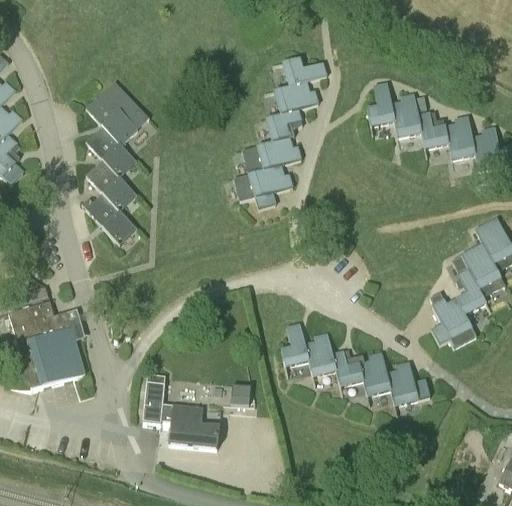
[(284,62),(290,84),(294,95),(309,90),(306,80),(326,74),(322,61),(302,67),(299,57),(274,64),(274,65),(284,62)]
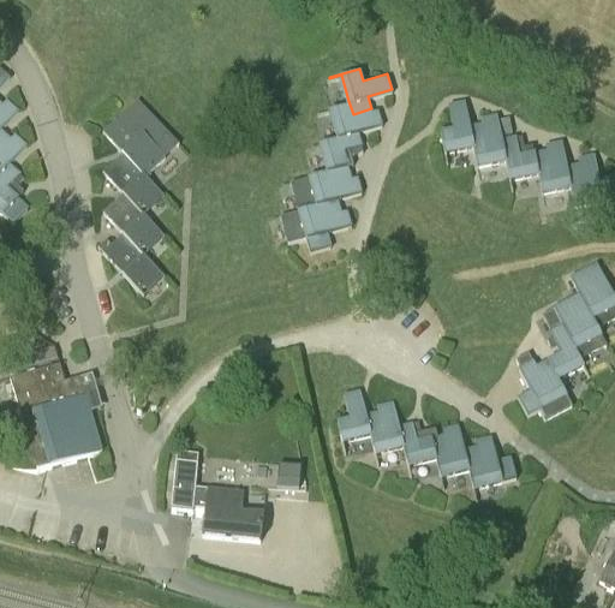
[(0,145),(11,135),(1,126),(18,107),(6,96),(3,100),(0,102),(0,145)]
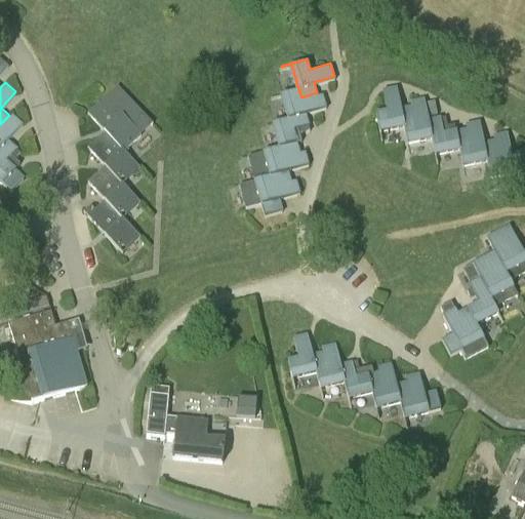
[(380,127),(404,123),(414,121),(411,104),(401,106),(397,84),(382,86),(387,108),(376,110),(381,138),(382,137),(380,127)]
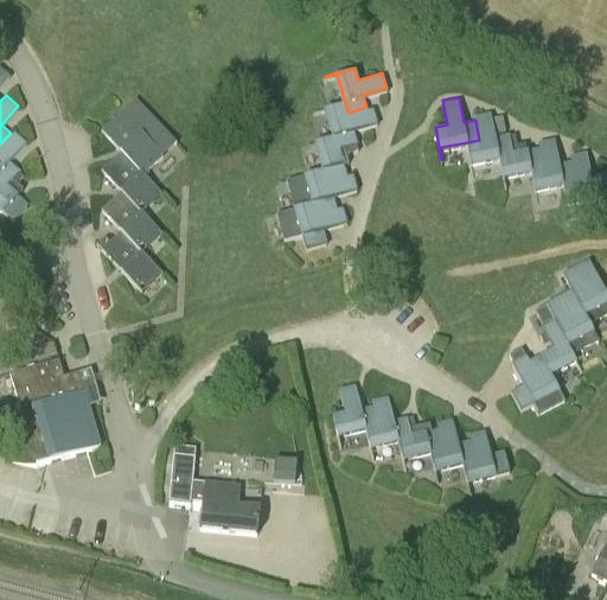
[(349,113),(344,100),(312,109),(320,138),(334,133),(338,147),(363,140),(359,127),(377,121),(372,106),(366,107),(349,113)]
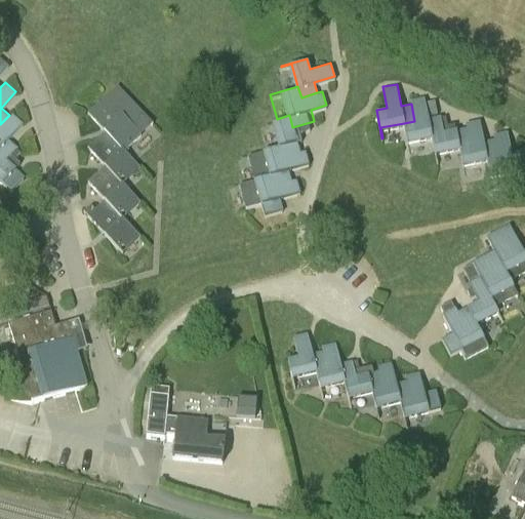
[(87,110),(105,128),(106,127),(120,142),(136,126),(139,130),(140,129),(106,93),(87,110)]
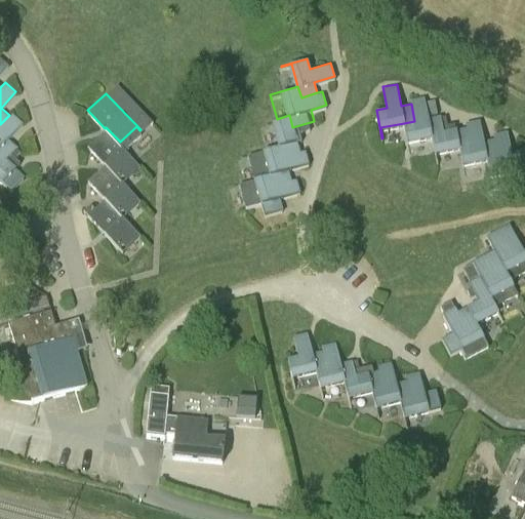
[(408,138),(432,134),(431,132),(444,130),(442,124),(447,123),(445,114),(429,117),(425,95),(410,97),(411,104),(414,121),(404,123),(409,150),(410,150),(408,138)]
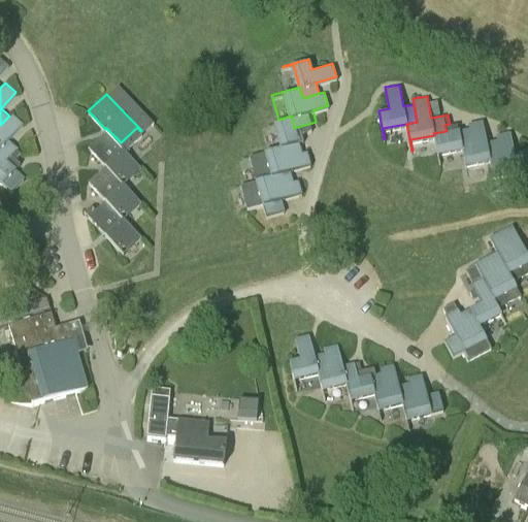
[(0,154),(5,159),(17,147),(7,138),(23,122),(12,111),(9,116),(0,125),(0,154)]
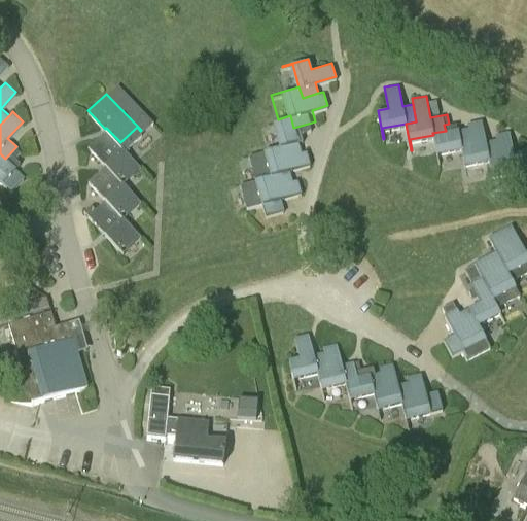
[(290,115),(278,119),(261,124),(269,147),(281,144),(284,155),(301,150),(297,140),(318,134),(315,122),(293,128),(290,115)]
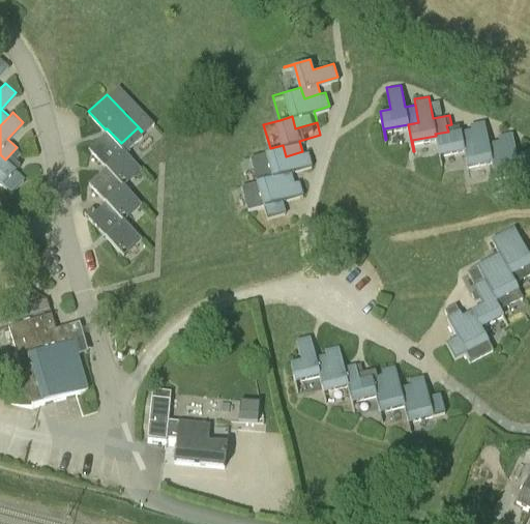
[(468,164),(492,159),(503,157),(499,138),(489,140),(484,119),(470,122),(471,127),(475,145),(464,147),(469,175),(470,174),(468,164)]
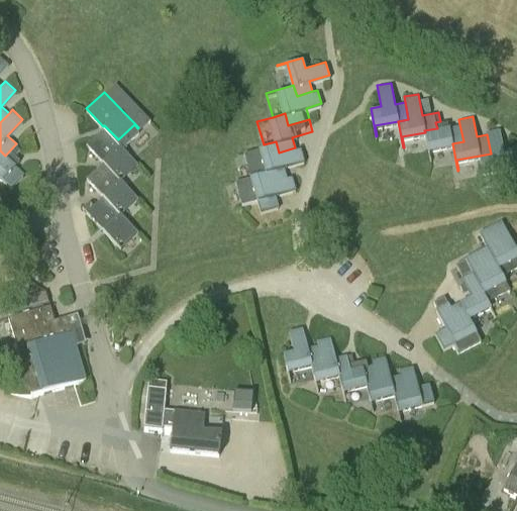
[(429,148),(452,143),(463,141),(459,124),(437,128),(424,130),(425,132),(430,159),(431,159),(429,148)]
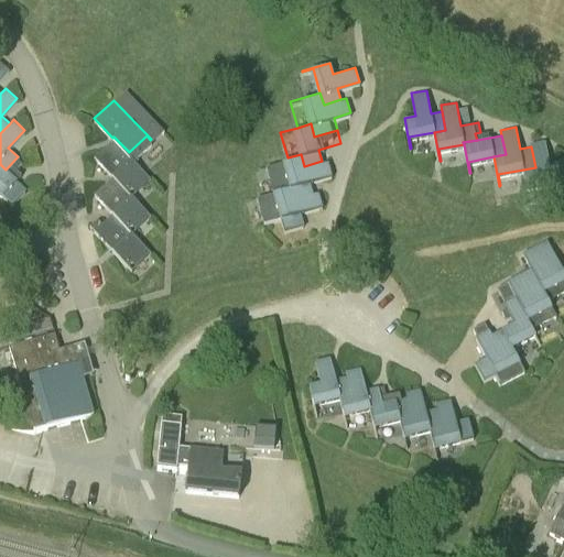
[(151,176),(129,152),(114,137),(112,138),(94,154),(112,174),(114,173),(128,189),(147,173),(150,177),(151,176)]
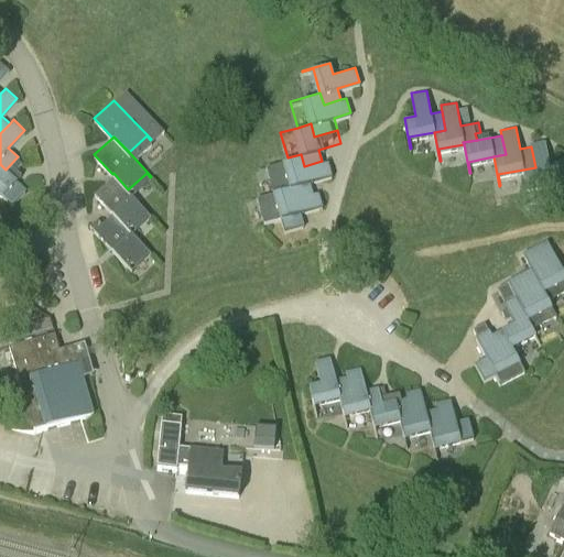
[(528,187),(563,179),(563,167),(562,160),(550,162),(545,139),(530,142),(531,146),(535,167),(523,170),(528,198),(529,198),(528,187)]
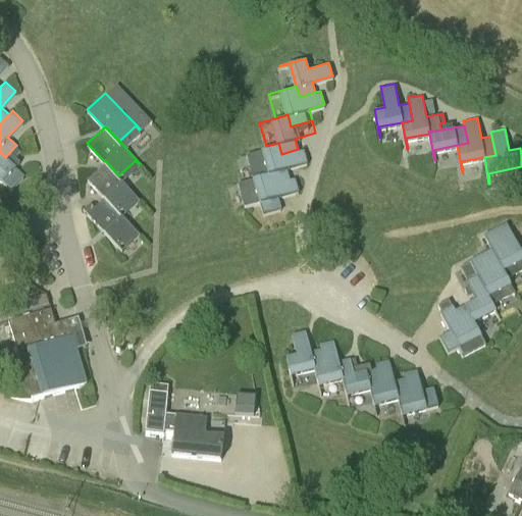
[(281,154),(278,143),(266,146),(253,150),(246,152),(253,176),(270,171),(273,182),(289,177),(294,175),(292,165),(307,161),(303,148),(298,149),(281,154)]
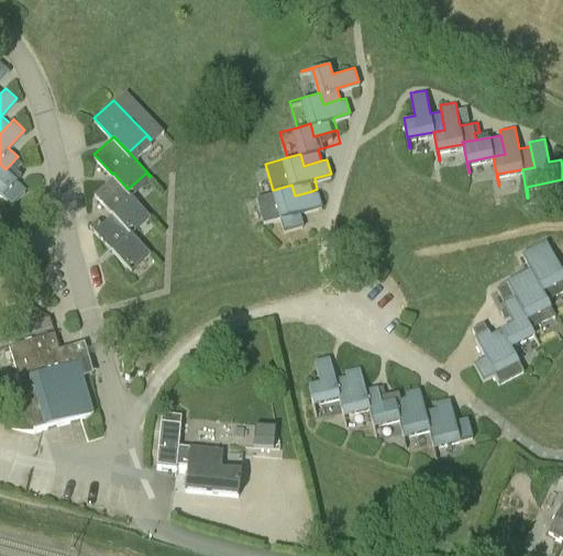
[(0,190),(12,202),(25,187),(7,169),(12,163),(15,166),(22,159),(18,156),(6,169),(0,164),(0,190)]
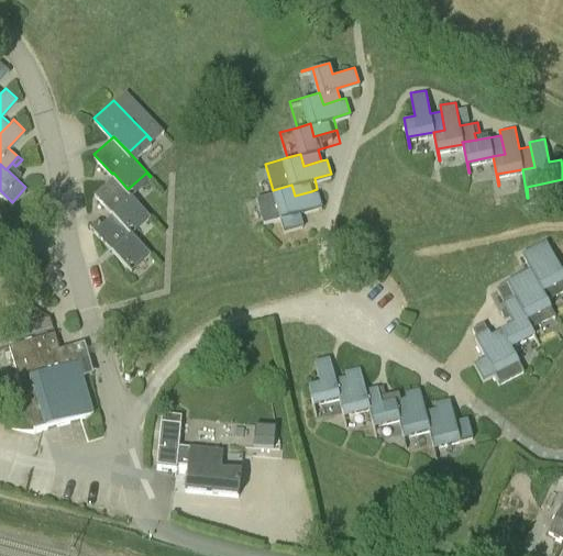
[(113,173),(112,174),(94,191),(112,211),(113,210),(128,225),(145,209),(150,213),(151,213),(128,189),(113,173)]
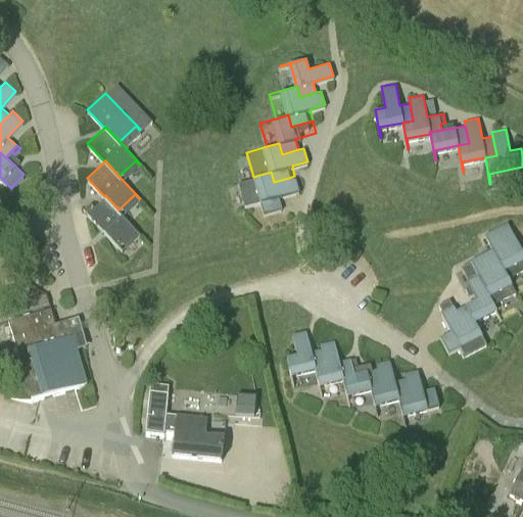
[(271,172),(253,177),(237,181),(244,205),(249,203),(249,204),(260,201),(264,213),(281,207),(278,195),(298,190),(294,176),(289,178),(274,182),(271,172)]
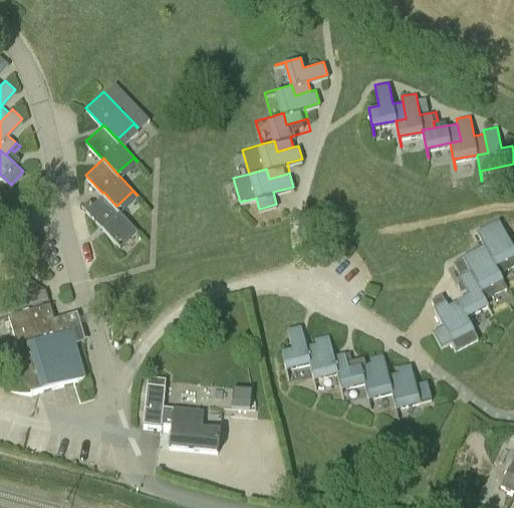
[(103,192),(102,193),(93,201),(89,197),(81,204),(116,241),(133,225),(137,229),(138,229),(116,206),(103,192)]
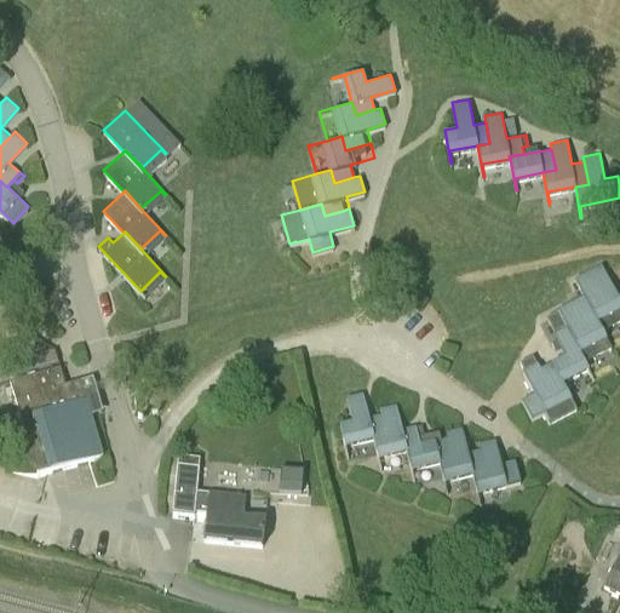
[(584,324),(597,318),(619,304),(619,297),(613,285),(602,291),(590,268),(575,276),(586,298),(575,304),(584,324)]
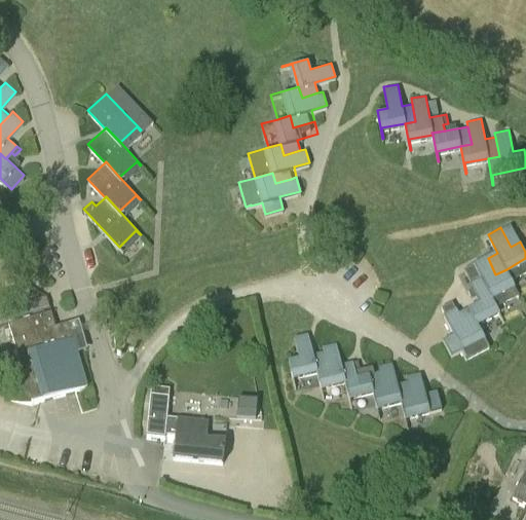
[(491,294),(491,295),(513,284),(518,293),(519,293),(506,269),(495,274),(488,258),(485,254),(473,260),(483,280),(467,287),(472,296),(477,293),(480,299),(491,294)]
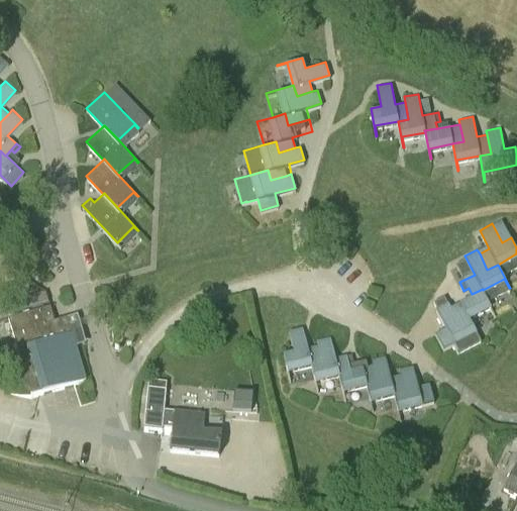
[(458,320),(469,315),(490,304),(495,314),(495,313),(483,290),(483,289),(472,294),(450,305),(458,320)]
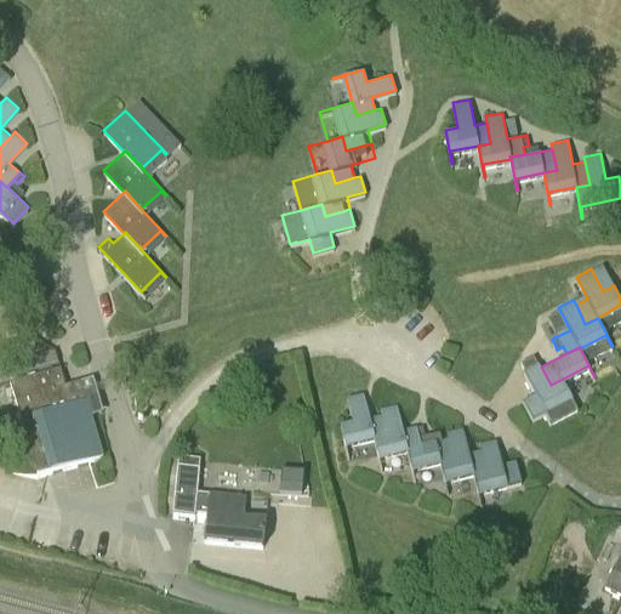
[(523,398),(533,418),(571,397),(576,408),(577,408),(563,379),(551,385),(541,367),(539,360),(524,369),(535,391),(523,398)]
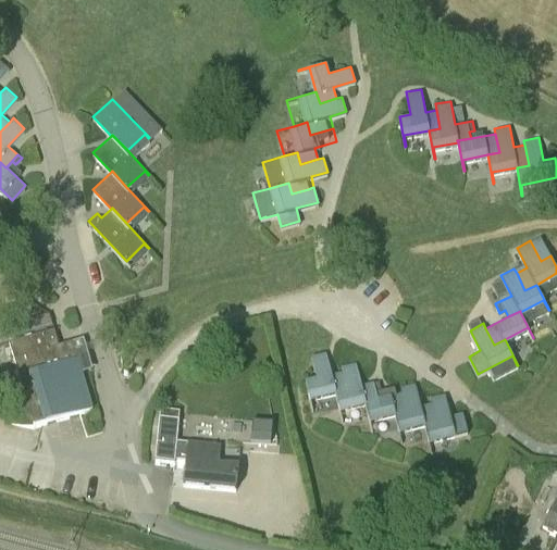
[(13,354),(59,341),(54,326),(9,339),(13,354)]
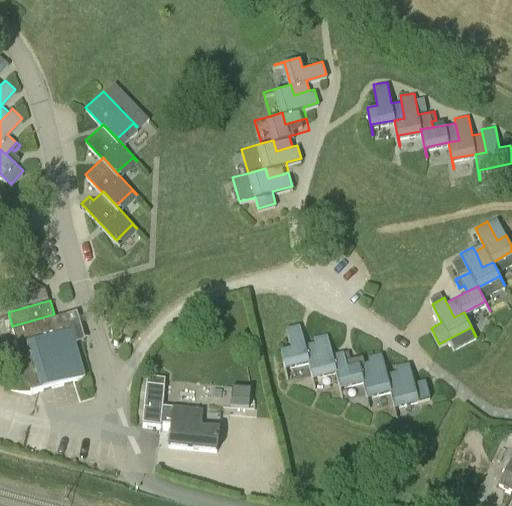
[(21,358),(75,342),(66,311),(54,314),(12,326),(21,358)]
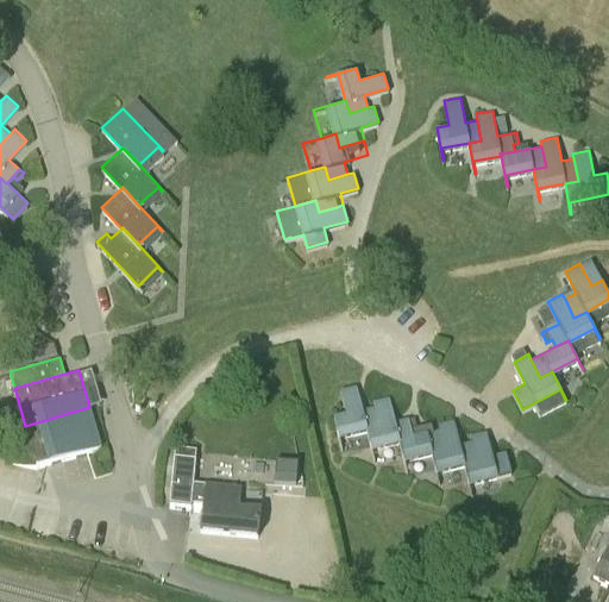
[(362,407),(356,383),(340,387),(347,411),(333,414),(341,446),(343,446),(339,434),(366,427),(380,425),(375,405),(362,407)]
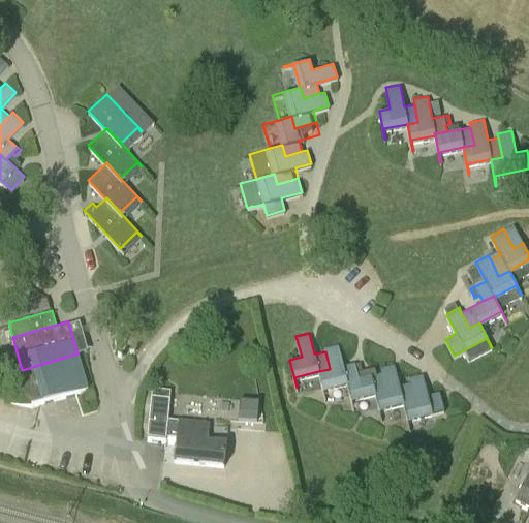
[(330,369),(318,371),(324,398),(325,398),(323,388),(347,381),(346,380),(359,377),(356,370),(362,369),(360,360),(343,364),(338,342),(323,346),(325,351),(330,369)]
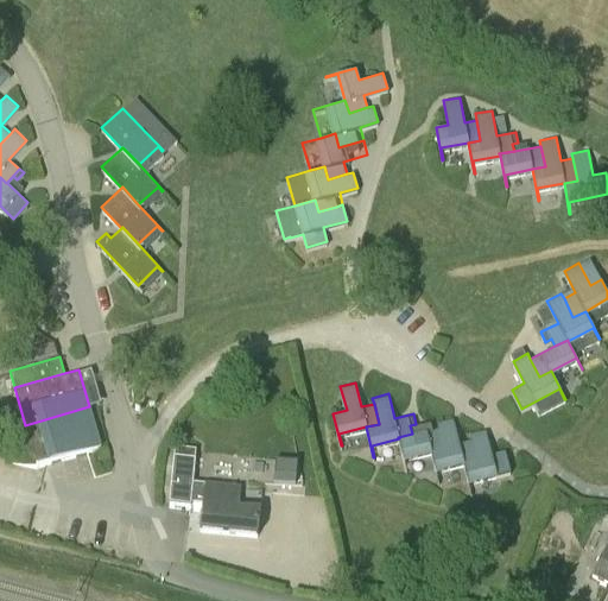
[(36,462),(45,460),(100,444),(89,406),(25,425),(36,462)]
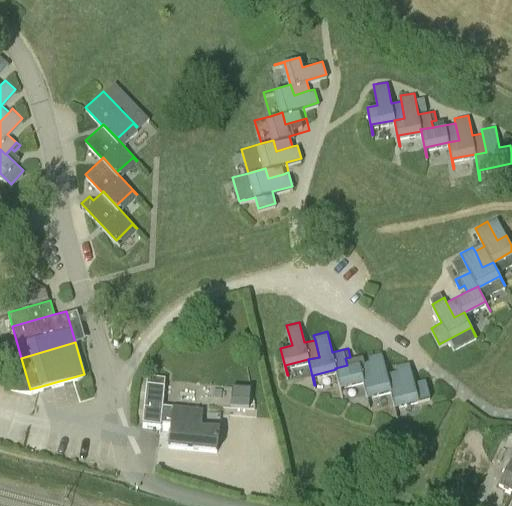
[(374,377),(363,379),(369,405),(370,405),(368,395),(390,389),(401,387),(397,369),(387,372),(381,351),(368,354),(369,359),(374,377)]
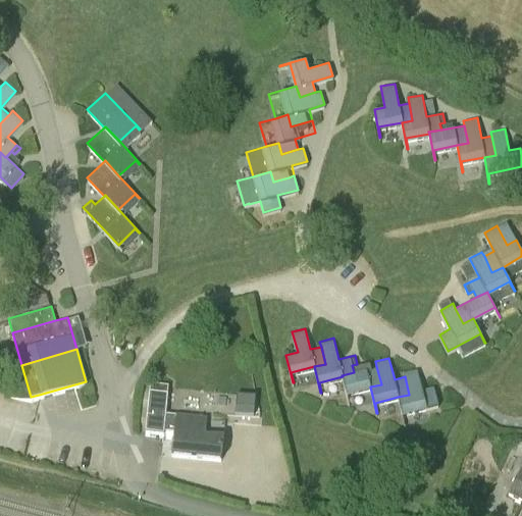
[(342,375),(343,376),(349,403),(350,403),(347,393),(370,387),(381,384),(376,366),(354,372),(342,375)]
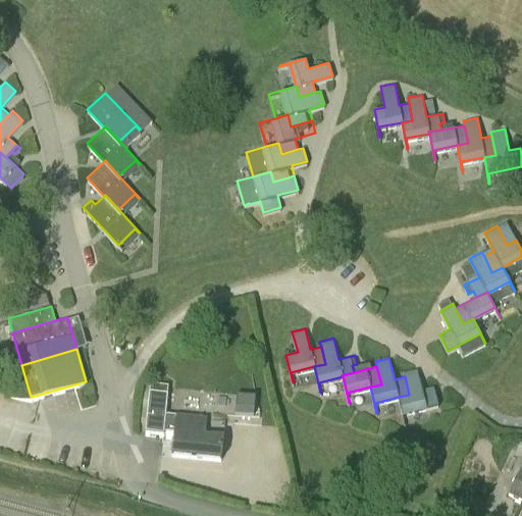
[(426,407),(438,404),(433,385),(422,389),(417,368),(403,371),(405,376),(409,395),(398,397),(405,423),(406,423),(403,412),(426,406),(426,407)]
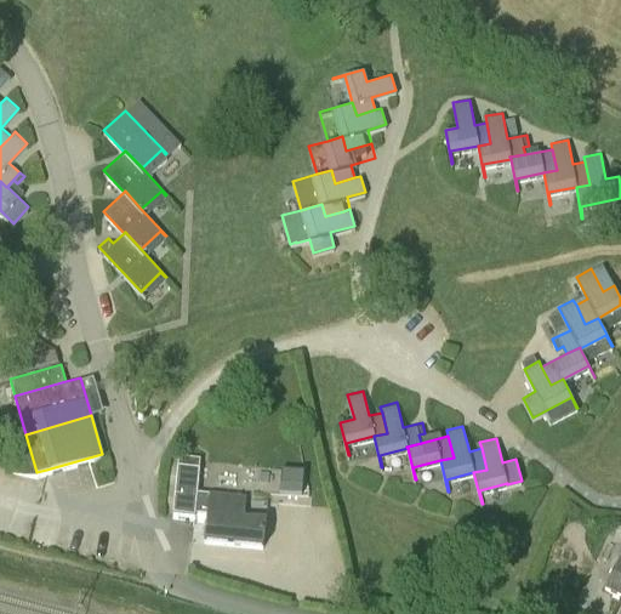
[(197,489),(199,465),(177,462),(172,512),(194,515),(195,511),(206,512),(204,538),(262,544),(266,517),(244,515),(246,494),(197,489)]
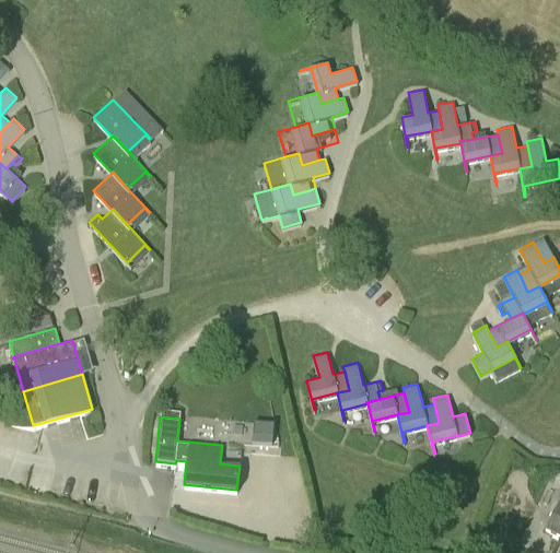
[(258,420),(256,440),(275,443),(277,422),(258,420)]
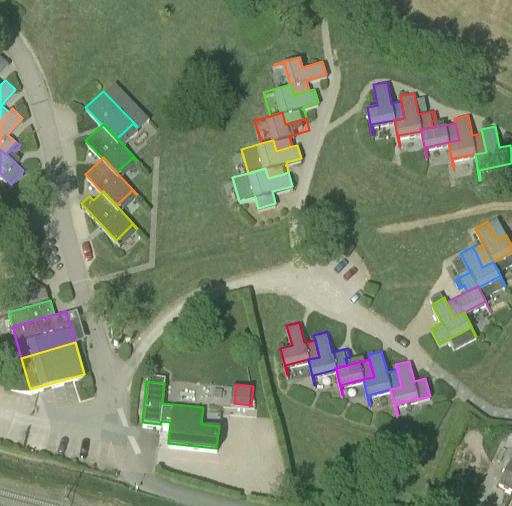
[(511,453),(498,481),(511,487),(511,453)]
